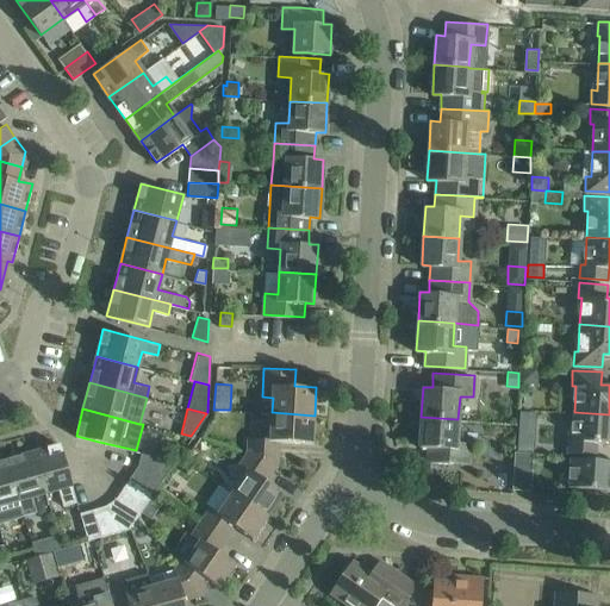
[(312,442),(315,416),(272,412),(272,428),(259,426),(257,437),(249,437),(248,451),(278,462),(279,441),(312,442)]
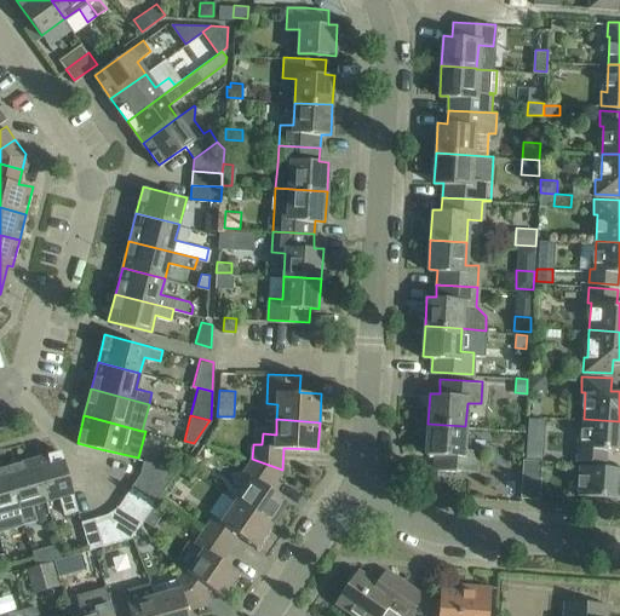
[(619,421),(584,419),(581,445),(577,445),(577,460),(606,461),(607,448),(619,449),(619,421)]
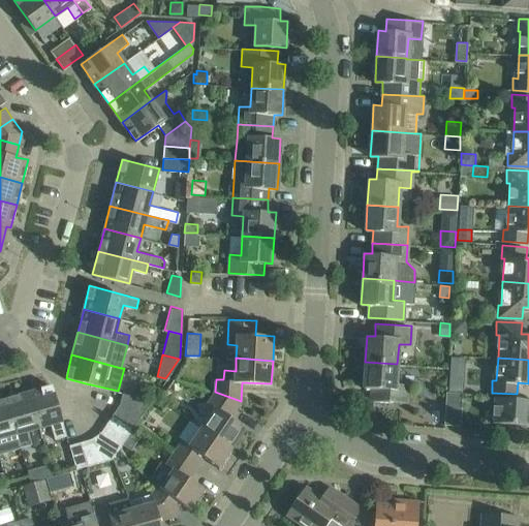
[(397,364),(365,362),(364,387),(371,388),(371,400),(406,402),(407,383),(396,382),(397,364)]
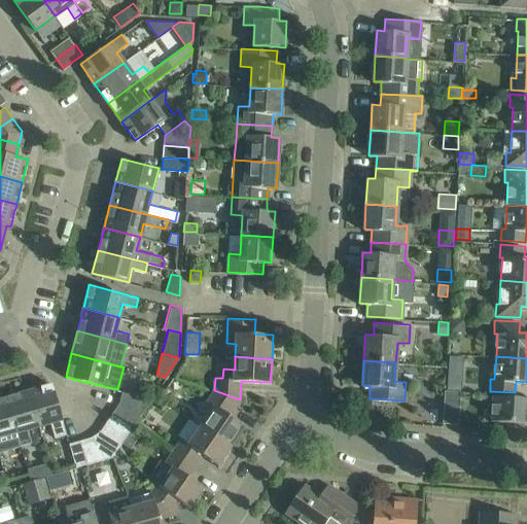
[(447,372),(446,389),(460,390),(461,373),(447,372)]
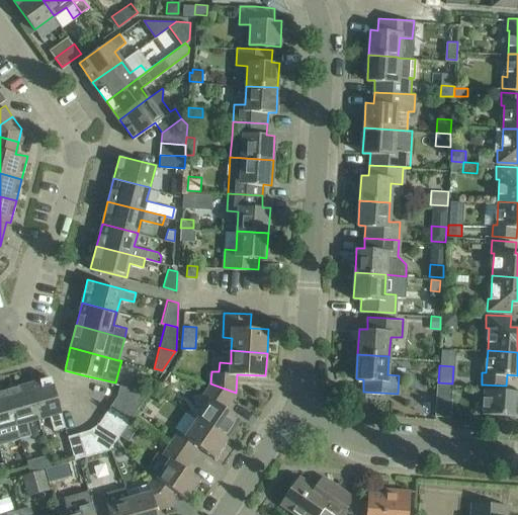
[(52,376),(29,382),(38,419),(50,416),(54,429),(65,425),(52,376)]
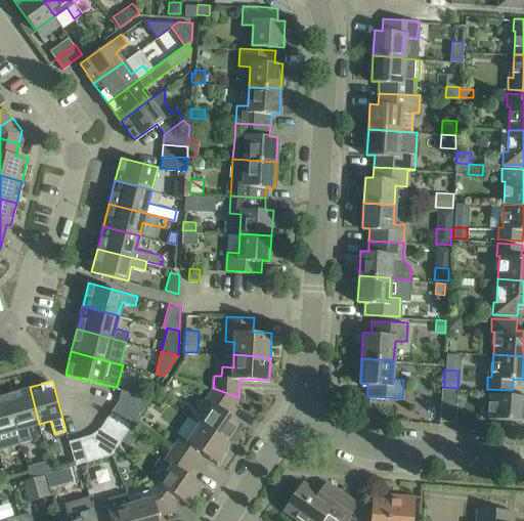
[(39,424),(30,387),(7,393),(20,442),(30,440),(26,427),(39,424)]
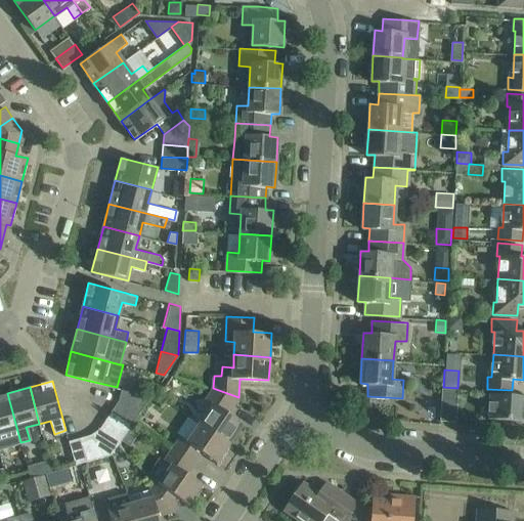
[(228,413),(238,397),(213,388),(206,399),(213,404),(200,423),(230,443),(244,423),(228,413)]
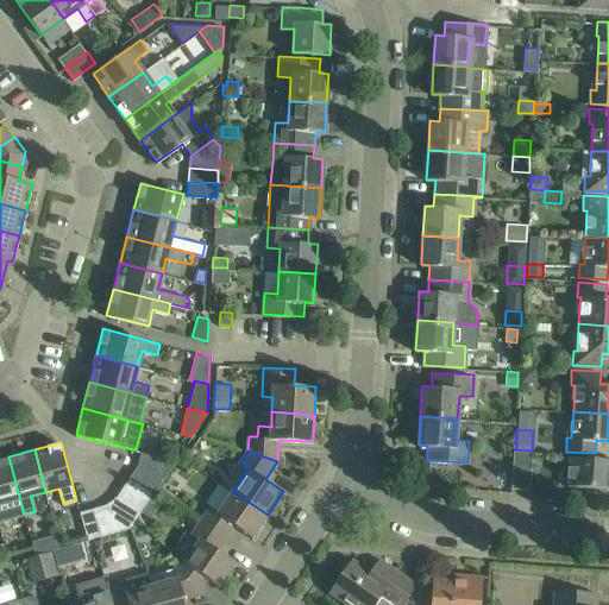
[(514,451),(514,454),(512,487),(529,489),(532,452),(514,451)]
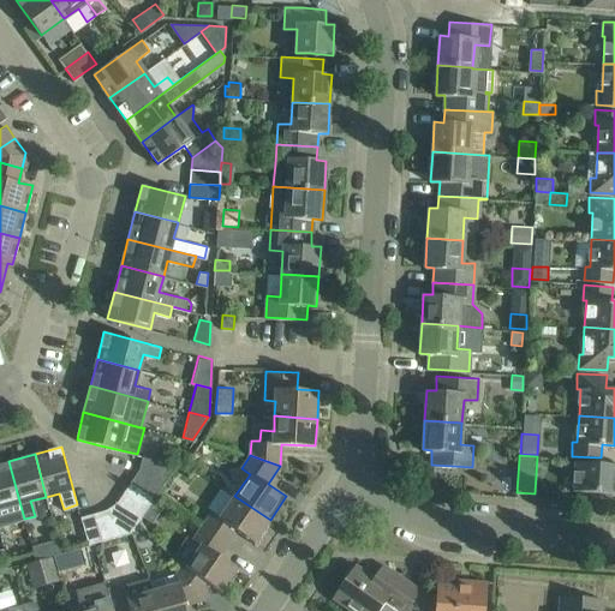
[(143,456),(139,469),(162,486),(178,465),(143,456)]
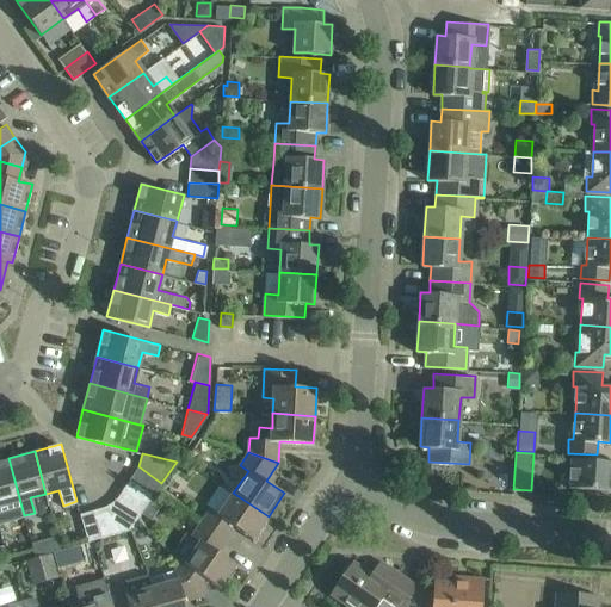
[(0,521),(13,519),(24,515),(8,458),(0,460),(0,521)]
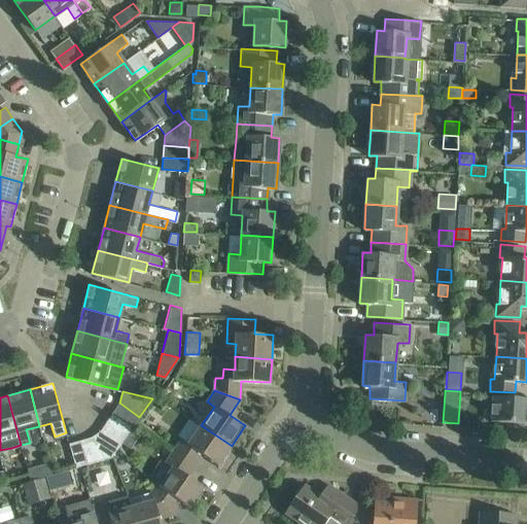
[(526,397),(493,395),(491,420),(526,422),(526,397)]
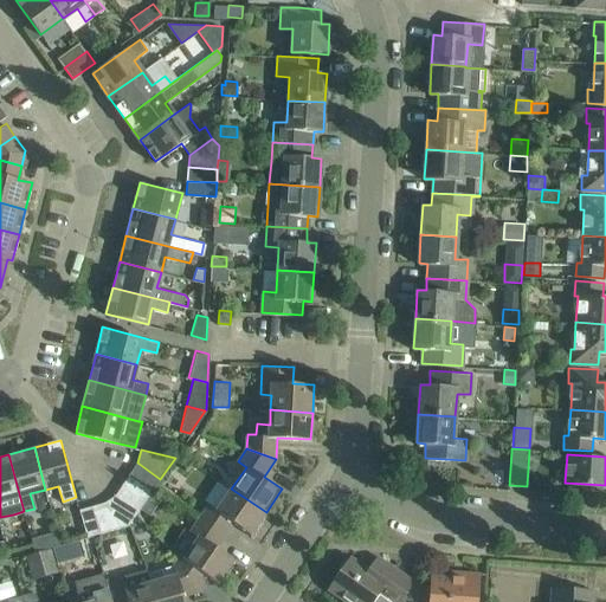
[(153,489),(160,479),(137,463),(130,473),(153,489)]
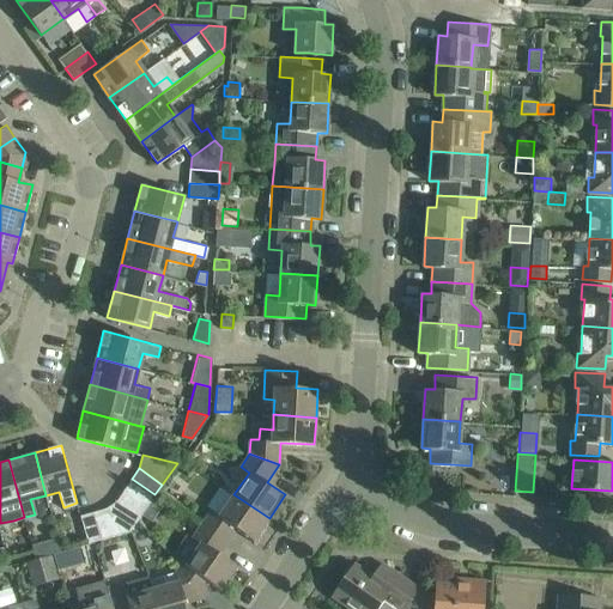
[(123,489),(147,506),(151,500),(155,494),(132,479),(123,489)]
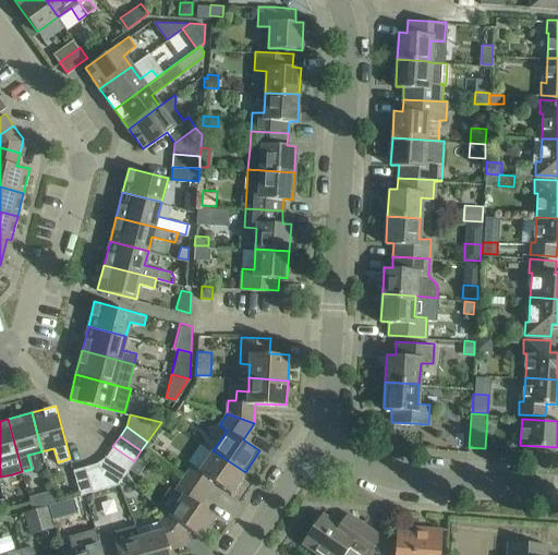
[(112,446),(107,456),(128,471),(130,468),(134,461),(112,446)]
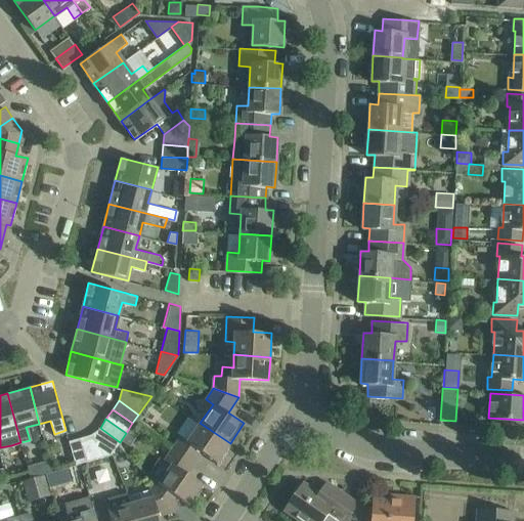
[(230,443),(200,423),(187,441),(180,436),(172,447),(193,463),(202,452),(217,463),(230,443)]
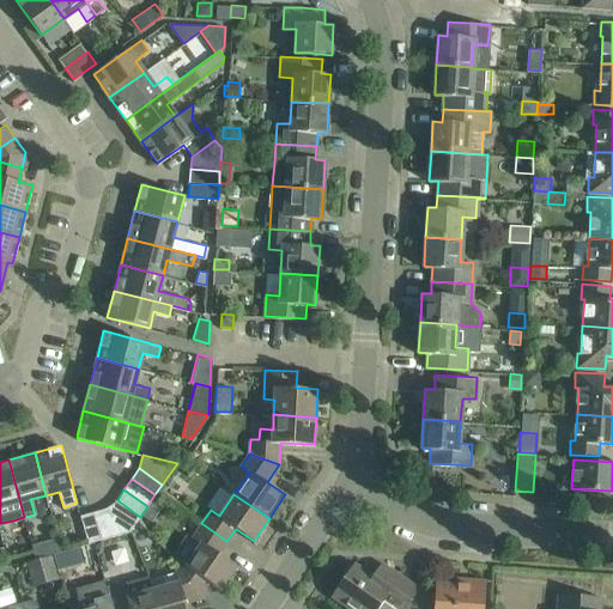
[(131,530),(140,517),(117,500),(105,507),(114,535),(131,530)]
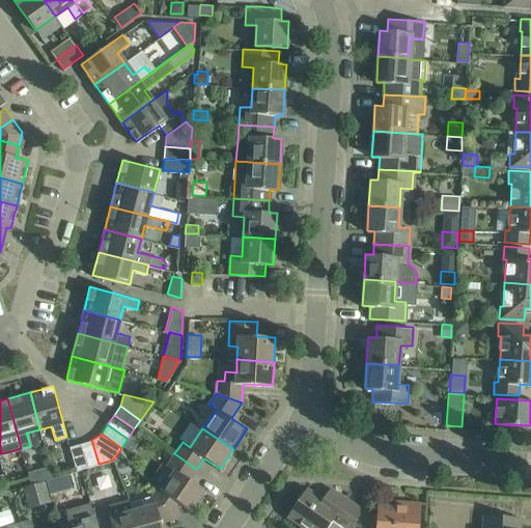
[(128,439),(123,445),(133,451),(140,440),(131,434),(128,439)]
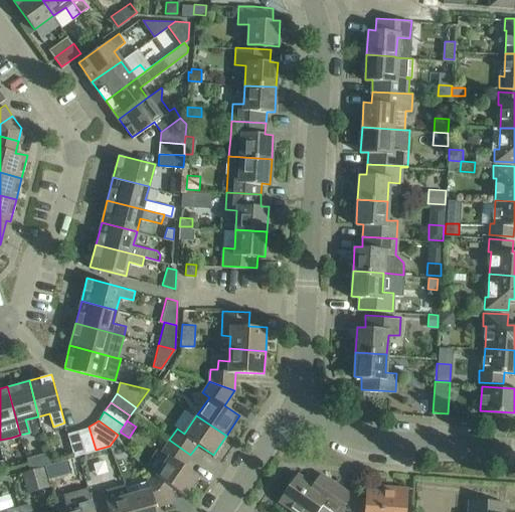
[(78,430),(84,453),(96,450),(89,427),(78,430)]
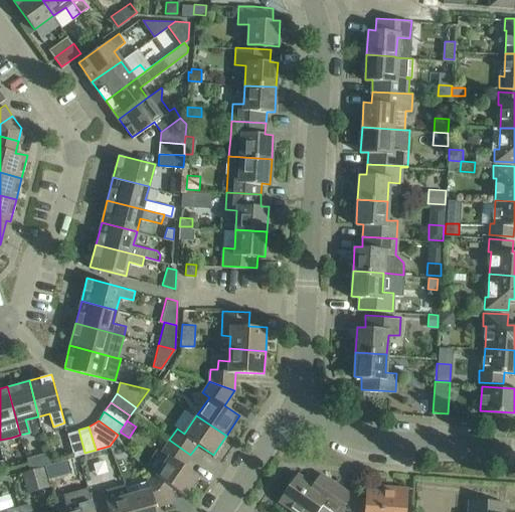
[(74,456),(84,453),(78,430),(67,433),(74,456)]
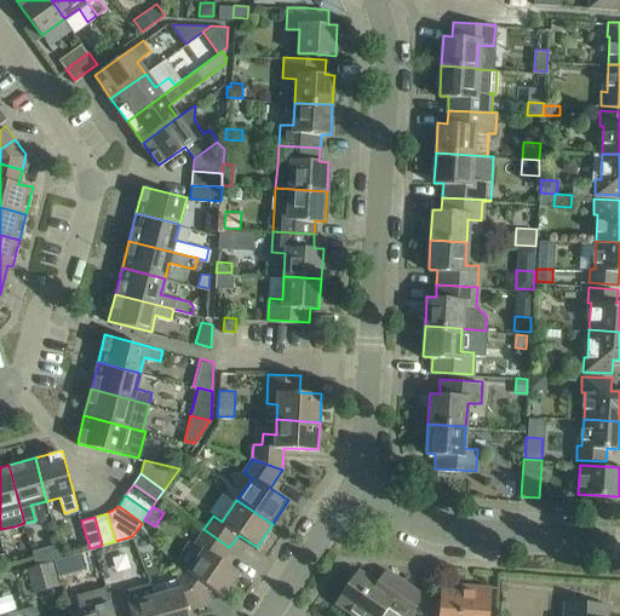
[(188,570),(188,571),(213,588),(213,589),(223,596),(240,573),(220,560),(229,547),(204,529),(194,543),(202,550),(188,570)]
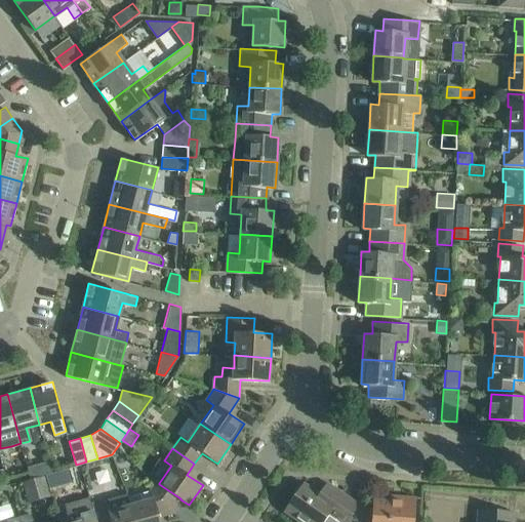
[(24,478),(29,500),(50,494),(45,473),(24,478)]
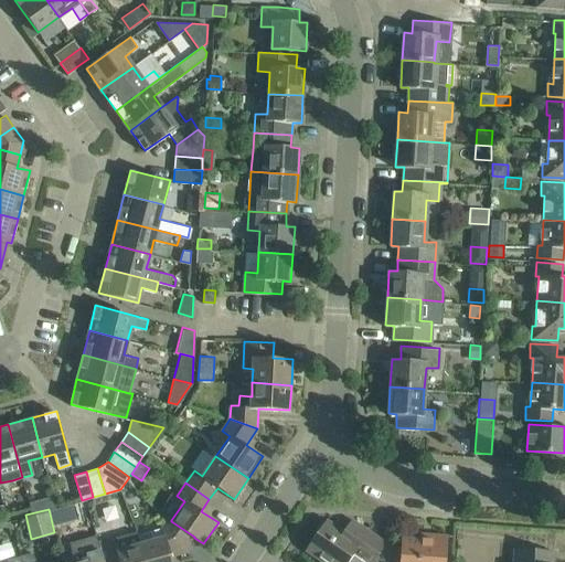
[(140,543),(146,561),(172,561),(170,554),(185,551),(194,538),(194,537),(171,521),(171,520),(168,518),(168,519),(162,526),(149,530),(152,540),(140,543)]
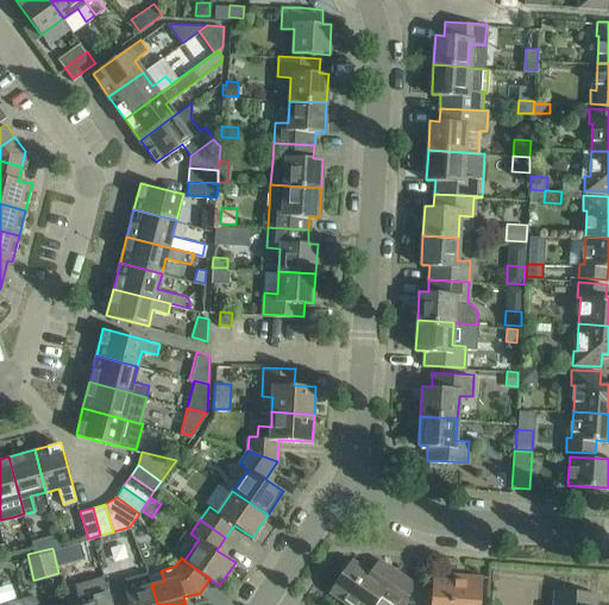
[(414,584),(380,560),(370,572),(352,560),(331,591),(351,604),(374,604),(382,592),(400,604),(401,603),(414,584)]
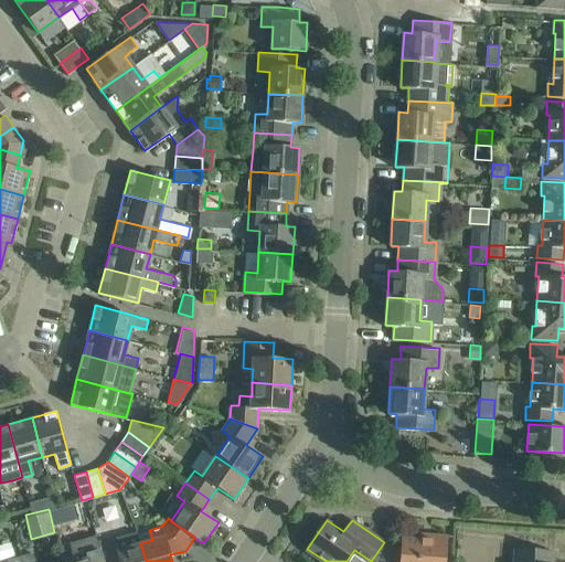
[(113,541),(99,545),(104,561),(146,561),(140,543),(137,530),(112,537),(113,541)]
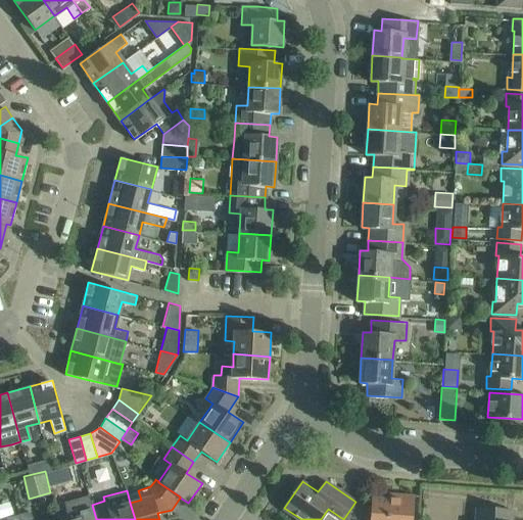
[(64,519),(96,519),(92,505),(89,493),(63,501),(68,519),(64,519)]
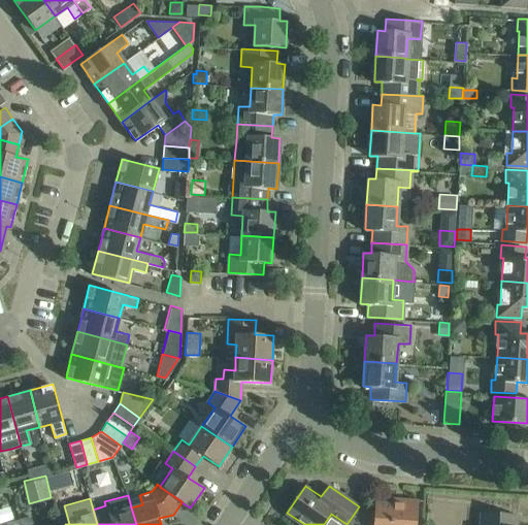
[(415,524),(418,499),(403,498),(403,503),(375,501),(373,524),(415,524)]
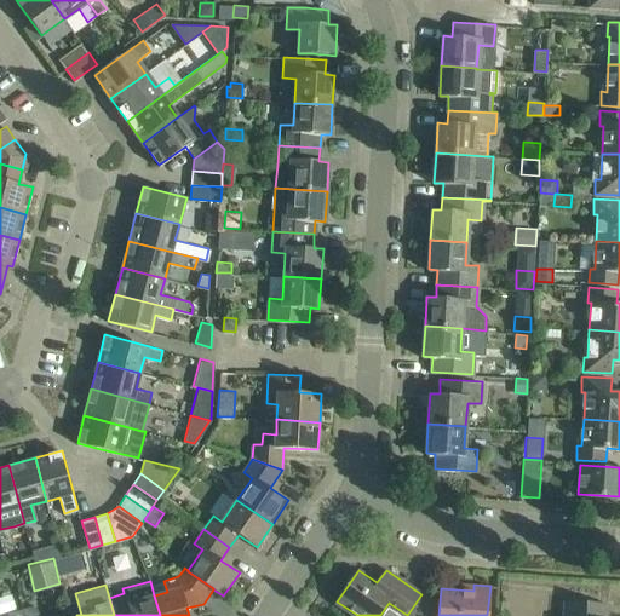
[(607,615),(608,603),(564,600),(563,615),(607,615)]
